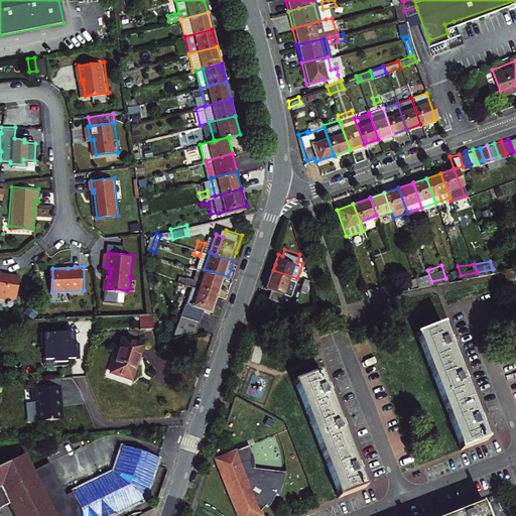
[(511,266),(503,269),(505,275),(513,272),(511,266)]
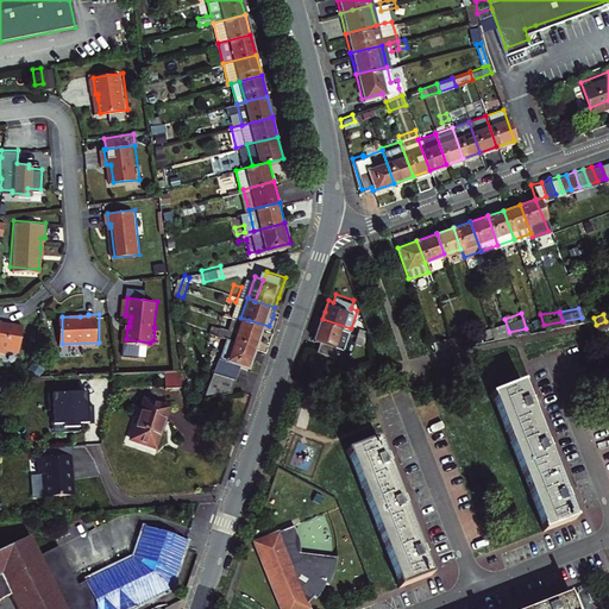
[(240,318),(234,338),(242,340),(249,320),(240,318)]
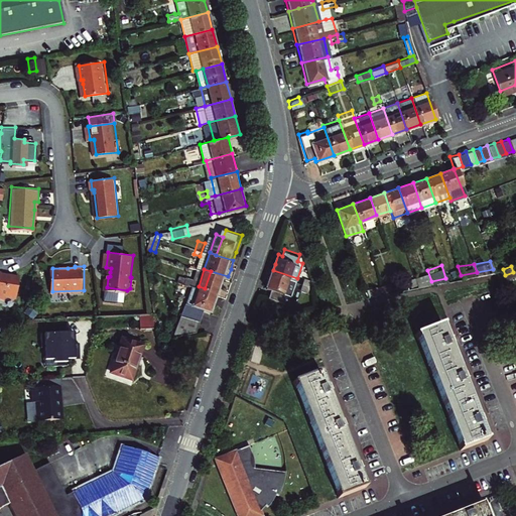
[(297,278),(273,270),(270,279),(268,285),(273,287),(271,295),(286,300),(289,290),(292,291),(297,278)]
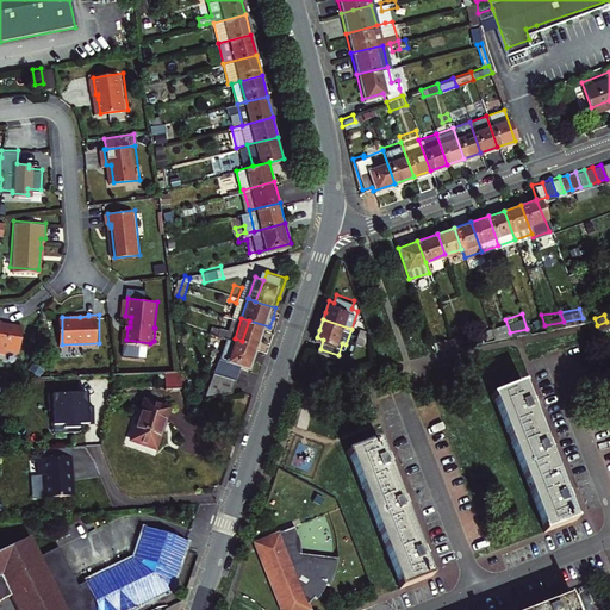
[(492,334),(492,336),(510,332),(505,319),(489,324),(489,325),(492,334)]
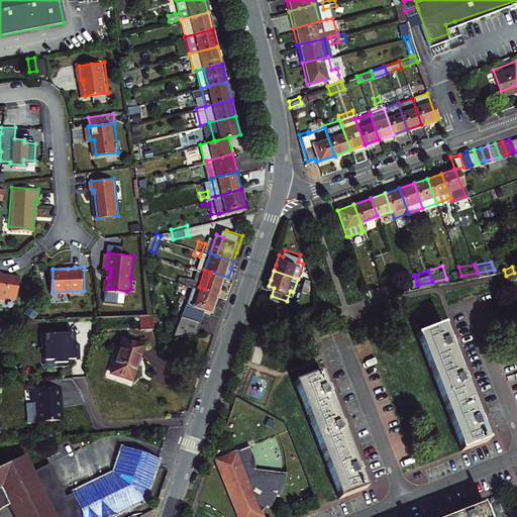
[(205,289),(222,295),(225,287),(228,277),(211,272),(205,289)]
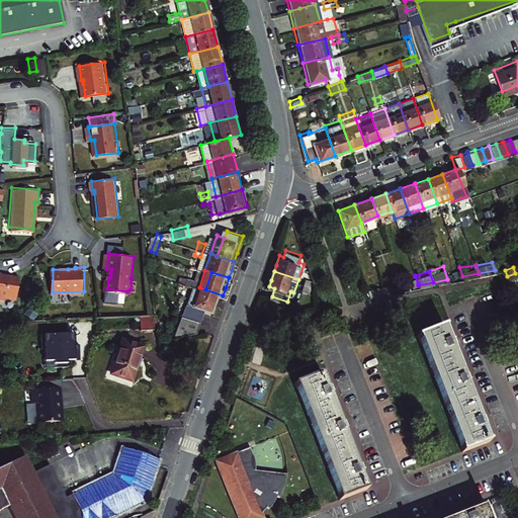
[(0,299),(11,301),(15,279),(0,277),(0,276),(0,299)]
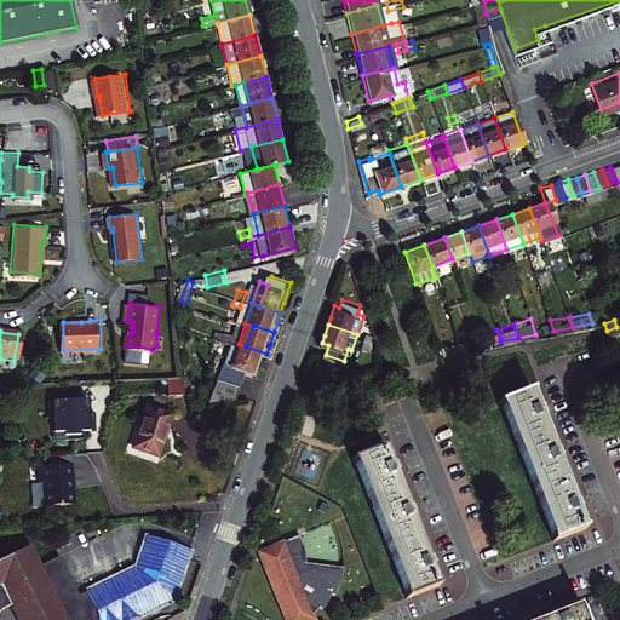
[(231,333),(224,331),(219,346),(227,349),(231,333)]
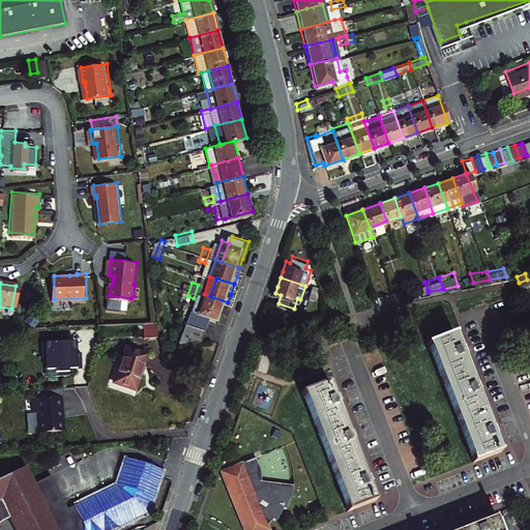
[(391,290),(385,292),(384,290),(376,293),(379,301),(387,299),(394,298),(393,296),(391,290)]
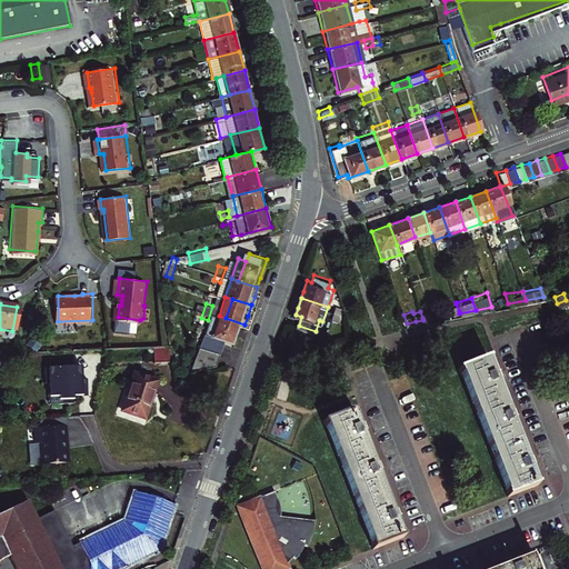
[(200,370),(225,366),(232,342),(238,343),(242,332),(245,325),(226,318),(219,316),(200,370)]
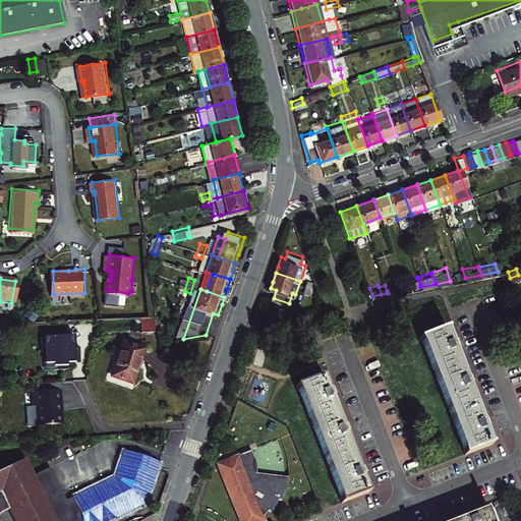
[(37,314),(31,308),(25,313),(33,320),(37,314)]
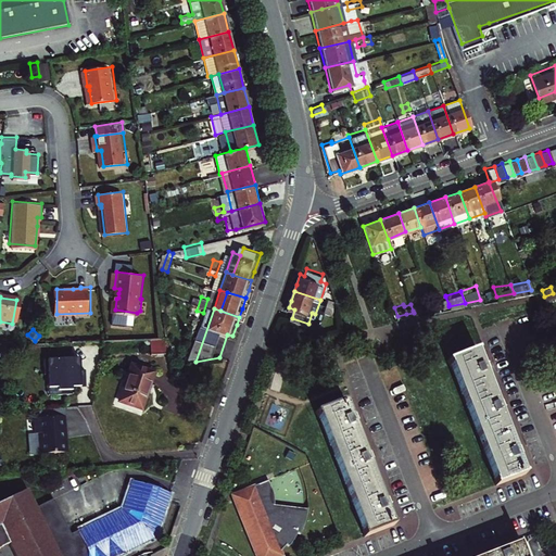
[(149,338),(150,351),(168,350),(167,337),(149,338)]
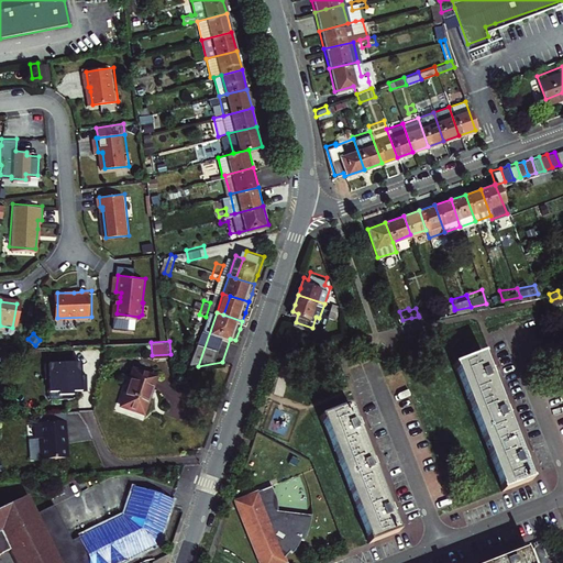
[(506,409),(503,410),(490,379),(494,378),(492,372),(488,372),(482,355),(455,365),(503,489),(529,479),(529,478),(523,464),(527,463),(523,455),(520,456),(506,417),(509,416),(506,409)]
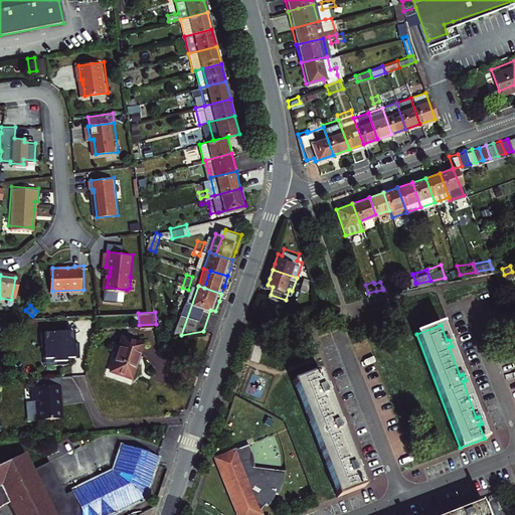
[(73,331),(40,332),(40,347),(44,347),(47,347),(47,356),(53,356),(53,366),(66,365),(66,359),(66,356),(74,356),(74,349),(78,348),(78,342),(74,342),(73,331)]
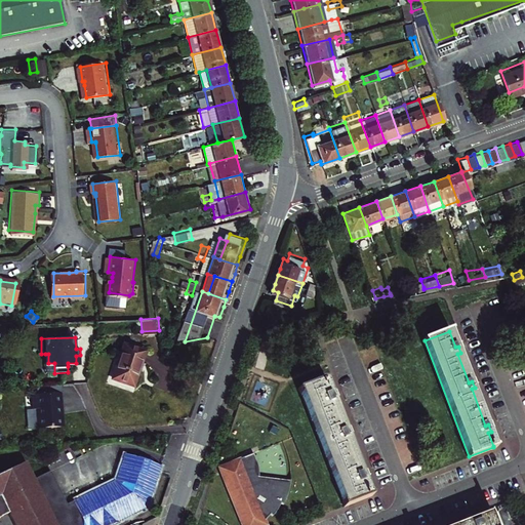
[(148,349),(142,347),(126,340),(118,364),(114,375),(135,382),(148,349)]
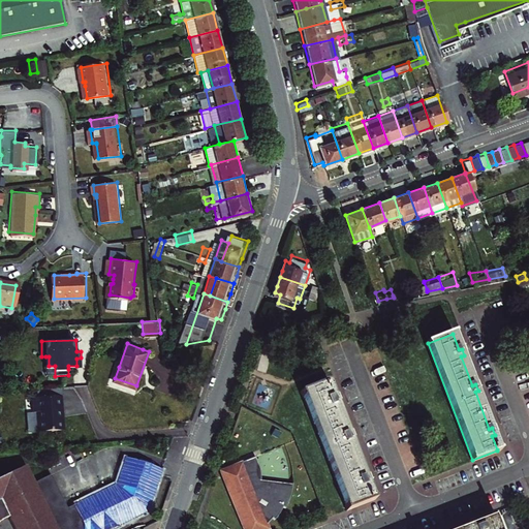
[(49,356),(45,356),(45,362),(45,376),(55,376),(55,366),(49,366),(49,356)]
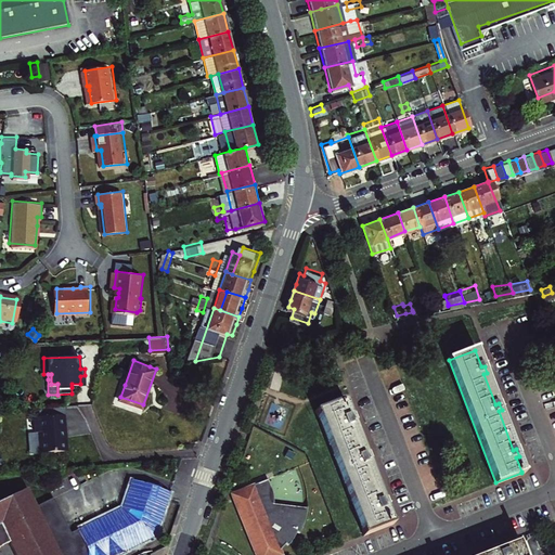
[(86,387),(85,375),(80,376),(80,384),(72,384),(72,387),(77,387),(86,387)]
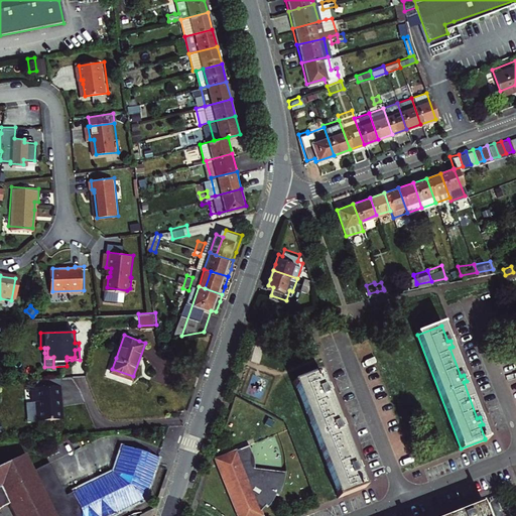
[(355,467),(341,429),(344,428),(341,421),(339,422),(328,394),(330,393),(328,386),(325,387),(319,372),(294,381),(339,495),(363,486),(362,485),(357,472),(360,471),(358,466),(355,467)]
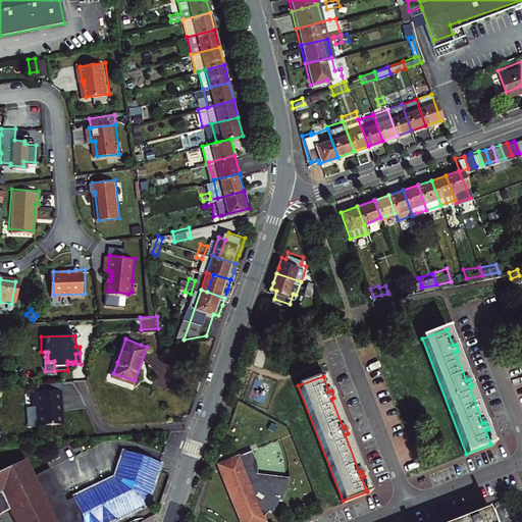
[(59,402),(58,388),(31,390),(32,404),(35,404),(36,424),(60,422),(59,409),(58,408),(57,405),(57,402),(59,402)]
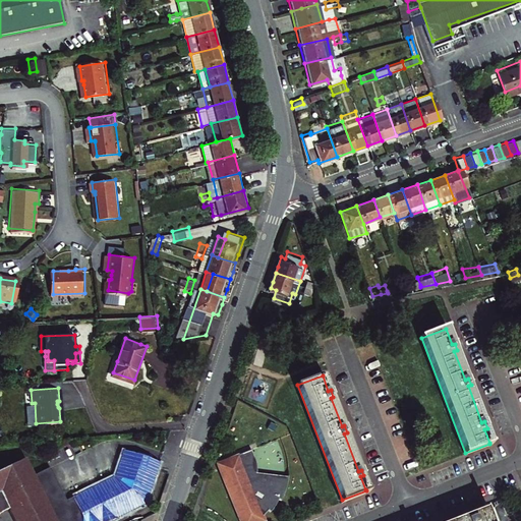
[(242,460),(223,467),(239,514),(245,512),(248,519),(256,516),(259,519),(266,515),(271,508),(274,511),(278,505),(282,499),(284,500),(288,494),(291,484),(258,479),(259,471),(261,465),(261,463),(254,448),(240,454),(242,460)]
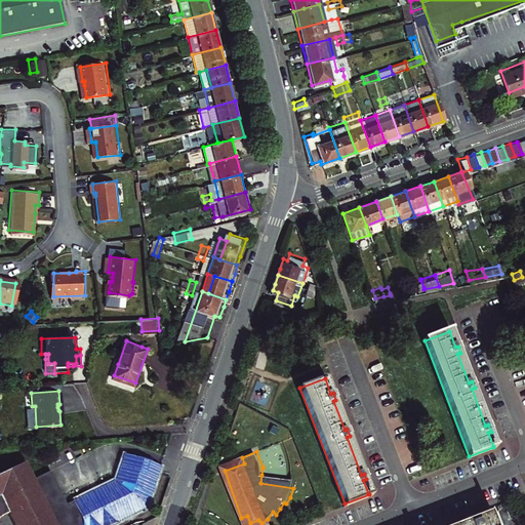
[(112,524),(149,509),(163,466),(127,453),(118,479),(70,502),(54,471),(37,478),(29,462),(0,475),(0,517),(11,513),(16,524),(112,524)]
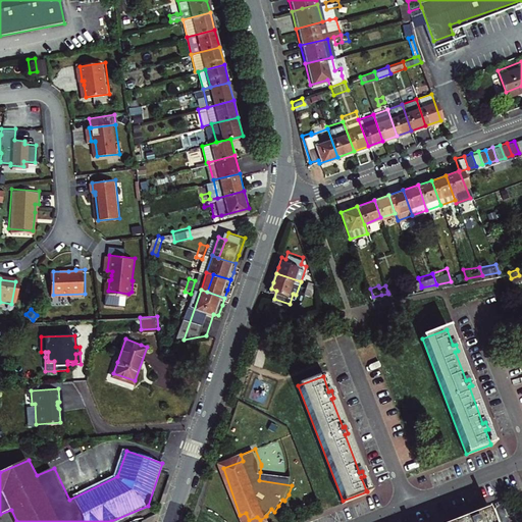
[(220,461),(223,468),(243,461),(241,455),(220,461)]
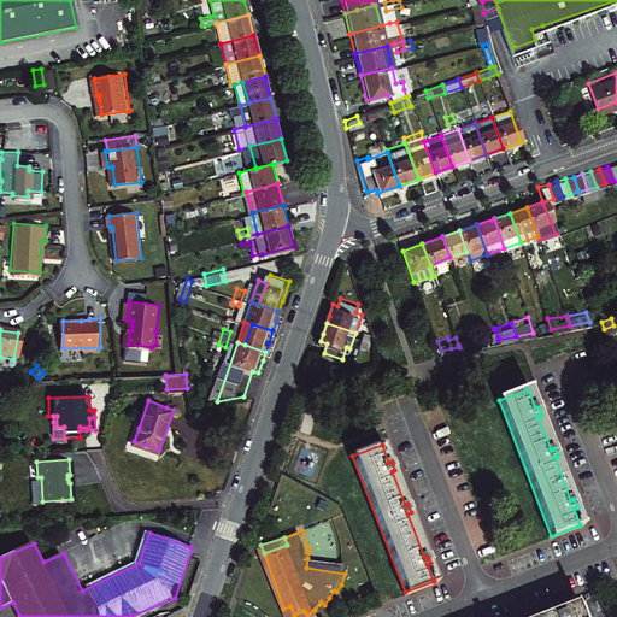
[(346,564),(307,558),(306,568),(345,574),(346,564)]
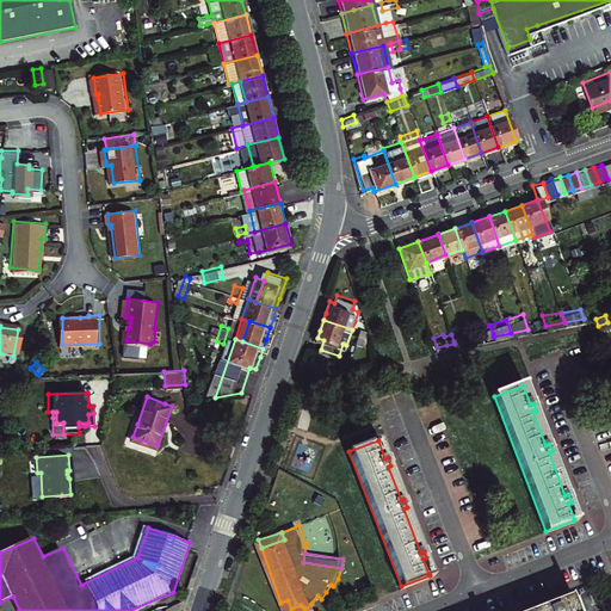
[(588,610),(586,604),(582,593),(569,598),(573,610),(588,610)]
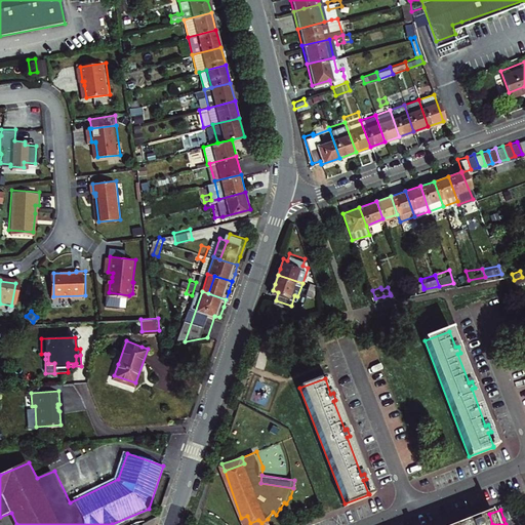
[(492,524),(489,514),(470,521),(469,519),(469,518),(462,519),(463,523),(458,524),(492,524)]
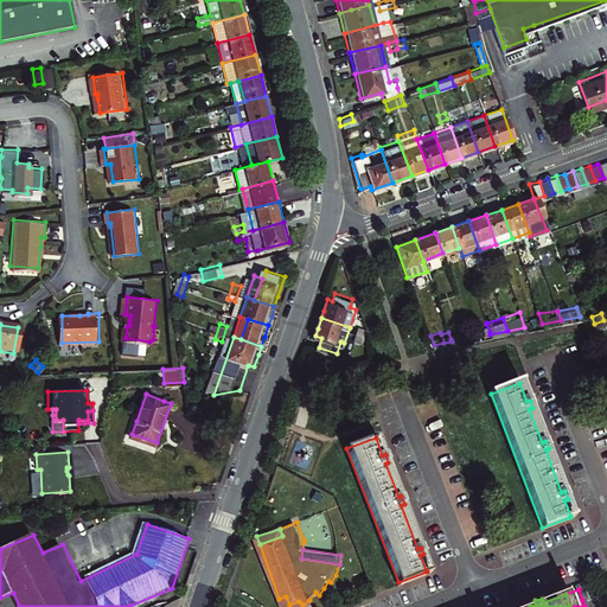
[(286,596),(279,599),(281,606),(308,606),(312,606),(310,600),(302,605),(299,601),(289,605),(286,596)]
